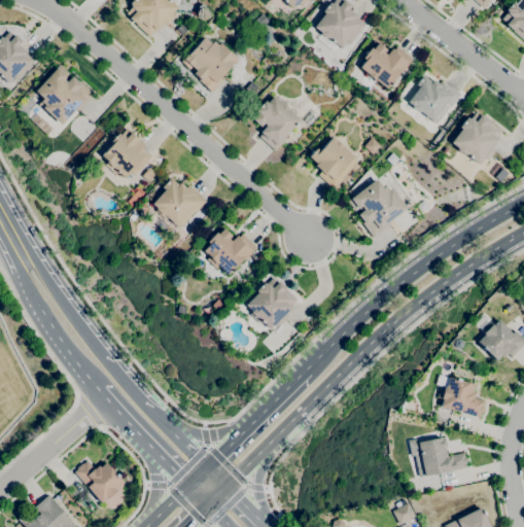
[(150,36),(138,25),(131,19),(132,16),(128,13),(133,7),(132,6),(133,5),(131,3),(134,0),(171,0),(179,7),(174,13),(177,16),(169,26),(165,23),(156,32),(155,31),(150,36)]
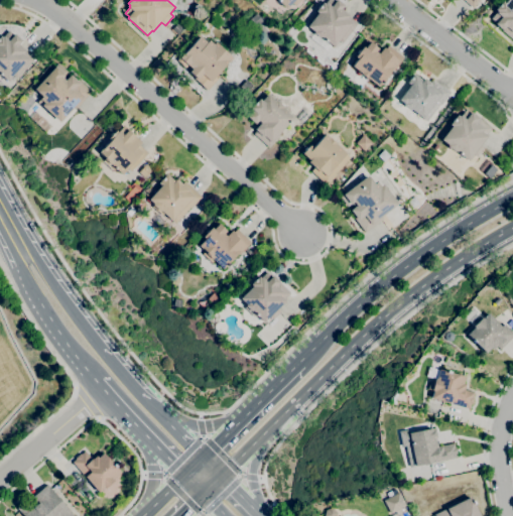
[(288,9),(279,0),(302,0),(297,6),(294,2),(288,9)]
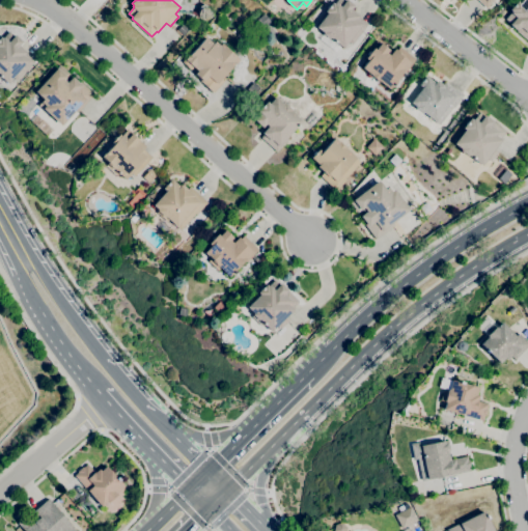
[(337,52),(321,38),(325,34),(324,33),(325,33),(317,27),(329,14),(327,11),(334,2),(336,4),(339,0),(349,0),(356,5),(353,9),(361,16),(360,17),(369,24),(354,45),(351,42),(345,49),(341,46),(337,52)]
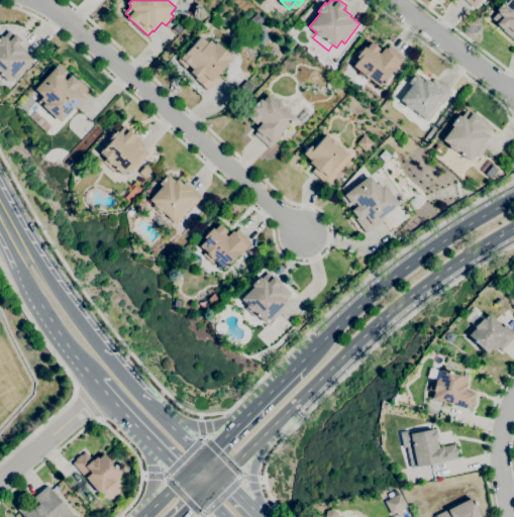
[(483,0),(476,8),(467,0),(483,0)]
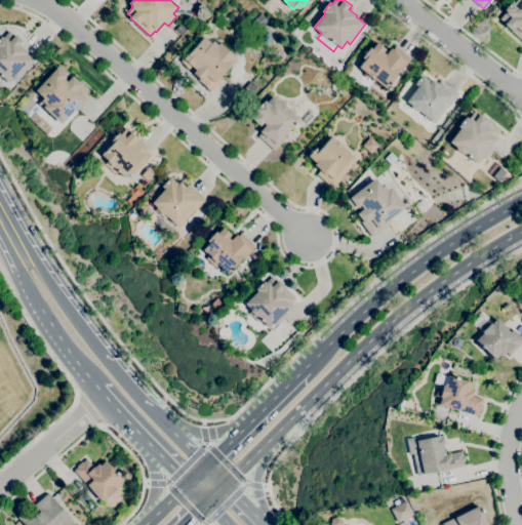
[(521,38),(505,25),(507,23),(502,18),(507,11),(506,10),(513,1),(515,3),(517,0),(521,0),(521,38)]
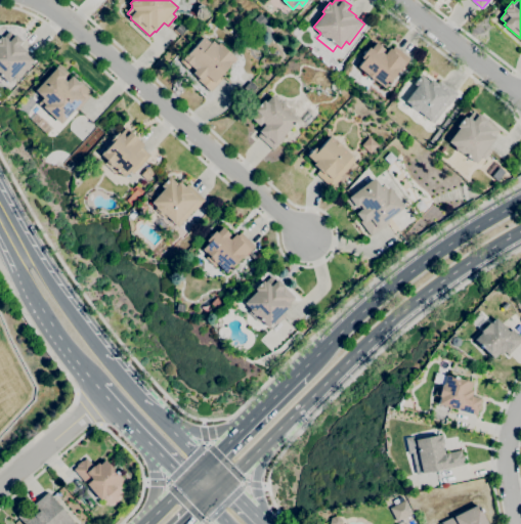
[(262,27),(256,19),(263,13),(269,20),(262,27)]
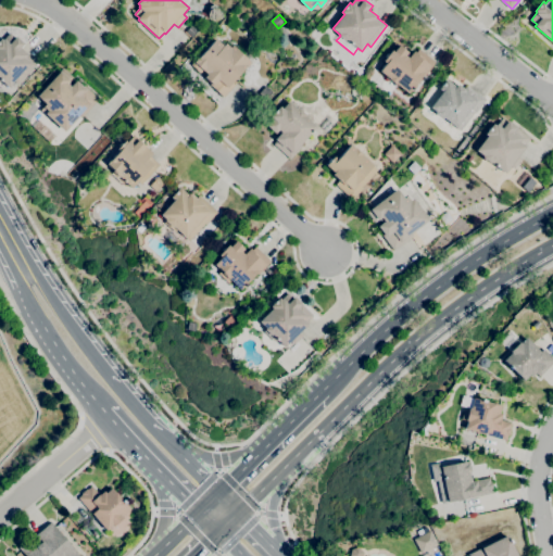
[(323,33),(317,27),(324,21),(329,26),(323,33)]
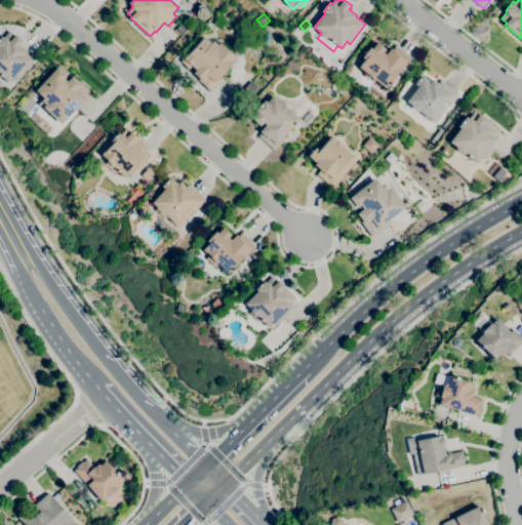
[(184,35),(177,30),(183,24),(189,29),(184,35)]
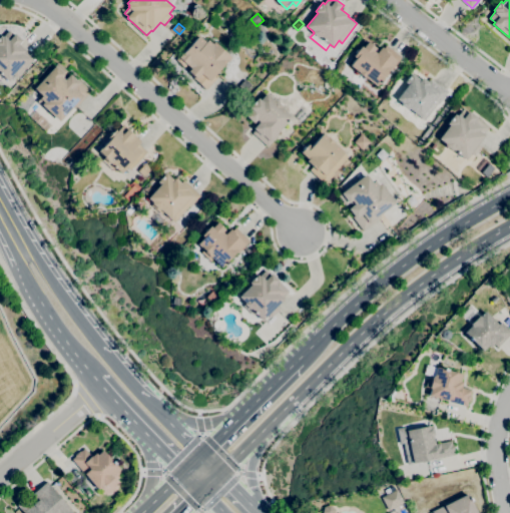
[(9,80),(6,78),(1,74),(0,76),(0,37),(2,35),(4,37),(10,30),(15,35),(16,34),(23,40),(20,44),(27,51),(26,51),(35,59),(18,78),(15,74),(9,80)]
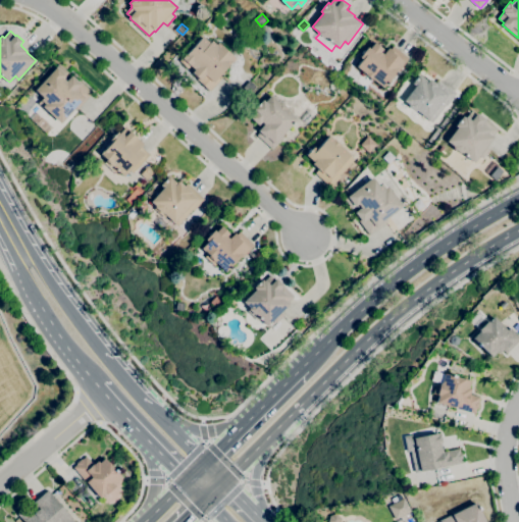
[(212,92),(199,80),(200,79),(194,72),(196,69),(192,65),(190,68),(182,61),(187,54),(188,55),(204,37),(211,43),(213,41),(218,45),(220,43),(238,59),(235,62),(234,62),(223,73),(225,76),(212,92)]
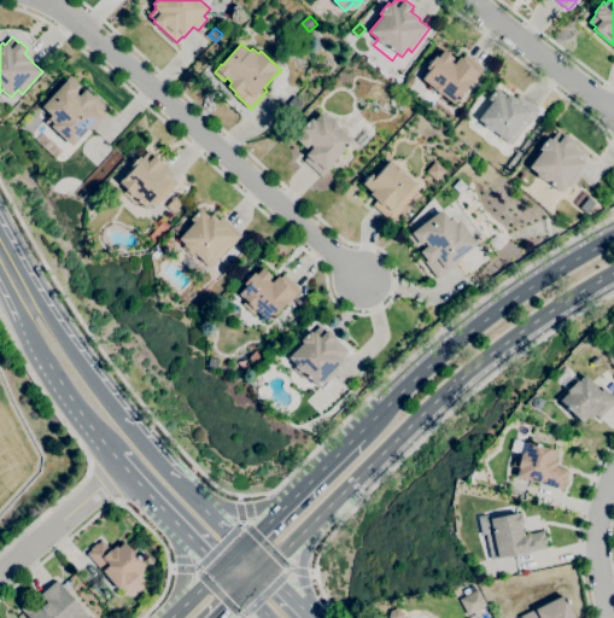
[(455,104),(444,94),(443,95),(440,94),(440,93),(434,88),(433,89),(431,87),(431,86),(424,80),(431,70),(427,68),(437,56),(439,58),(444,51),(455,58),(451,62),(455,64),(461,57),(463,59),(467,54),(485,69),(473,86),(471,83),(455,104)]
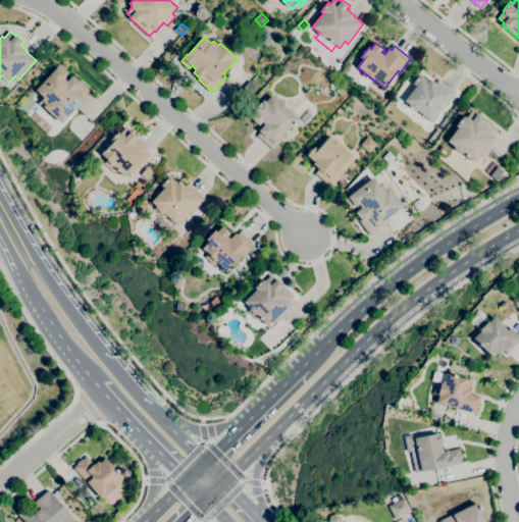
[(62,123),(51,113),(51,114),(39,103),(45,98),(37,90),(60,64),(69,72),(64,79),(68,82),(73,75),(83,84),(83,83),(94,93),(79,110),(76,108),(62,123)]
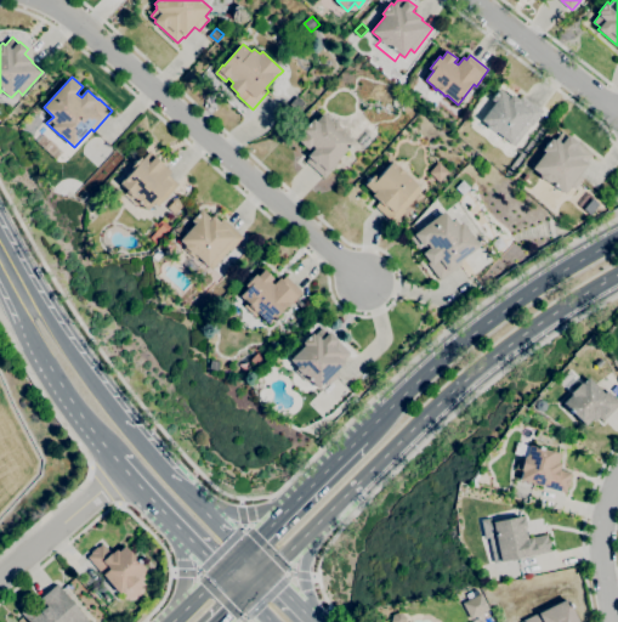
[(517,146),(498,131),(497,133),(488,126),(488,125),(483,120),(497,102),(493,100),(500,89),(511,97),(514,94),(521,100),(523,96),(536,106),(536,105),(545,111),(533,126),(532,126),(517,146)]
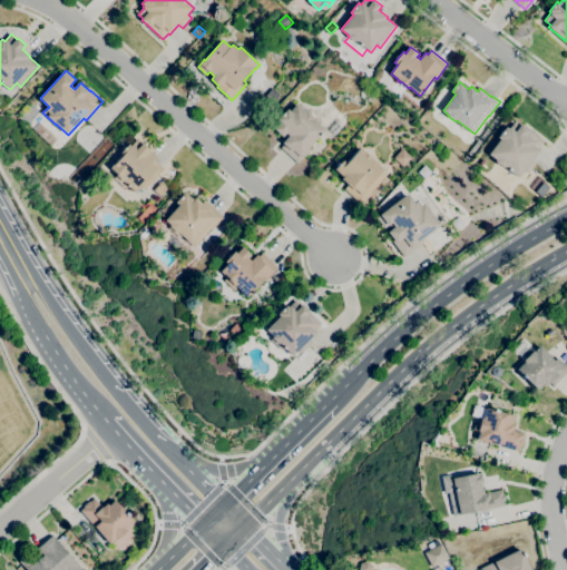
[(274,102),(267,96),(274,88),(281,95),(274,102)]
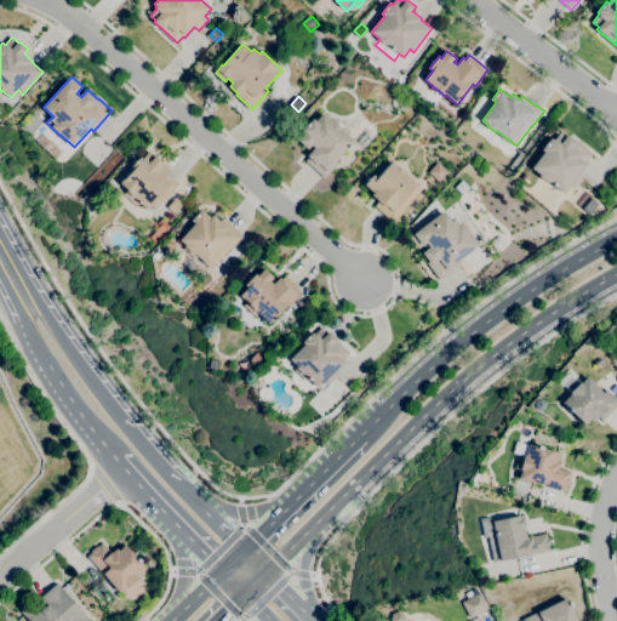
[(3,119),(0,117),(0,107),(3,104),(10,112),(3,119)]
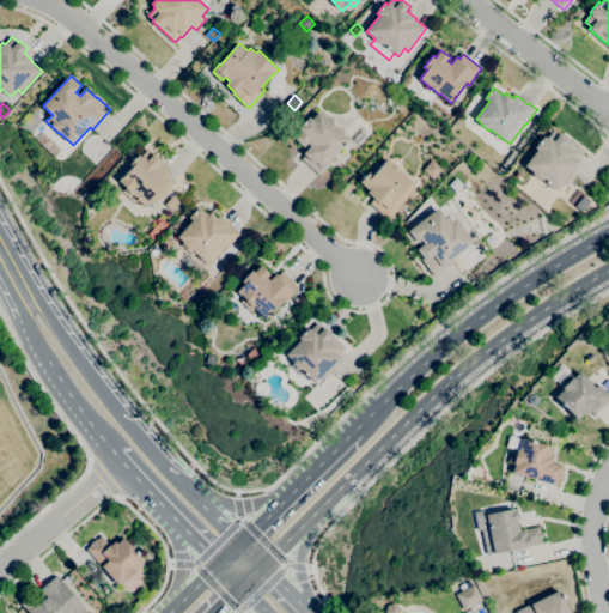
[(322,176),(303,159),(306,156),(304,153),(311,146),(309,144),(305,147),(296,139),(302,132),(299,128),(310,117),(312,120),(320,111),(330,121),(332,120),(339,127),(338,127),(351,140),(333,159),(335,161),(322,176)]
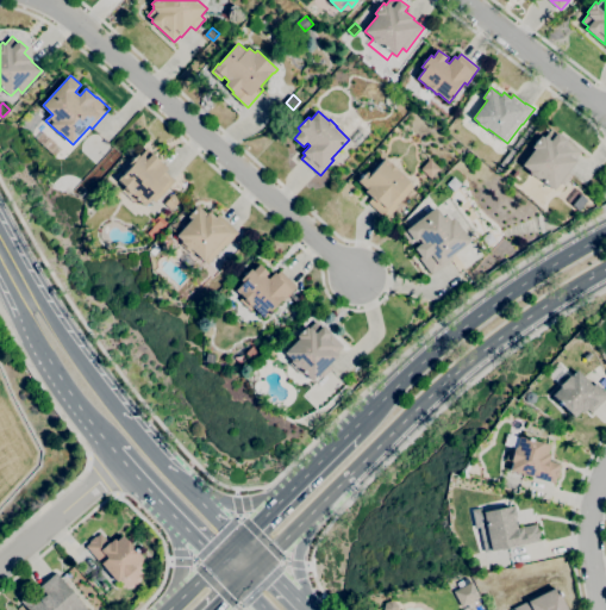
[(555,191),(539,178),(538,179),(530,173),(531,172),(523,166),(536,149),(532,148),(542,136),(544,137),(545,136),(547,137),(551,130),(557,134),(558,132),(582,151),(576,160),(578,161),(570,170),(574,174),(566,186),(561,182),(555,191)]
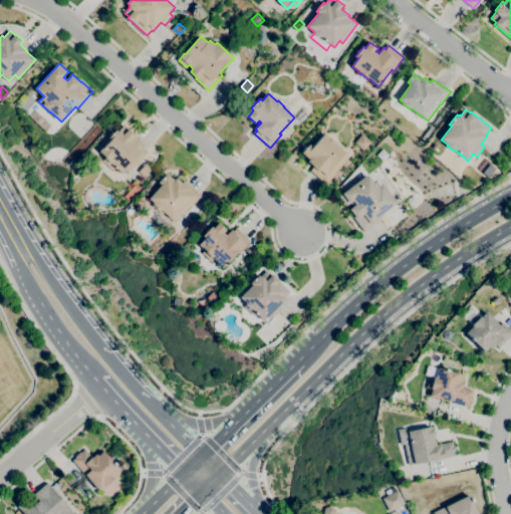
[(48,132),(32,117),(38,111),(54,125),(48,132)]
